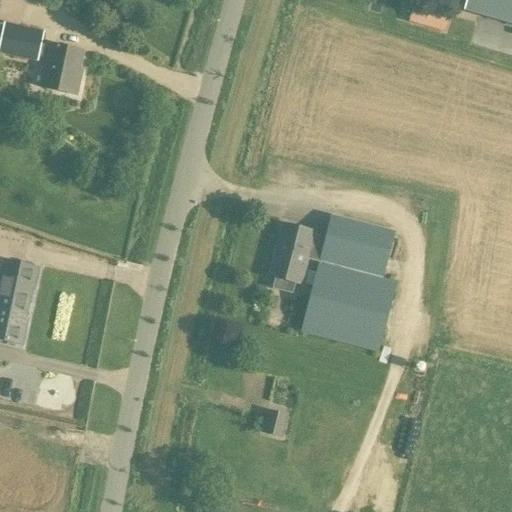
[(511,0),(466,0),(465,4),(463,11),(477,15),(511,24),(511,0)]
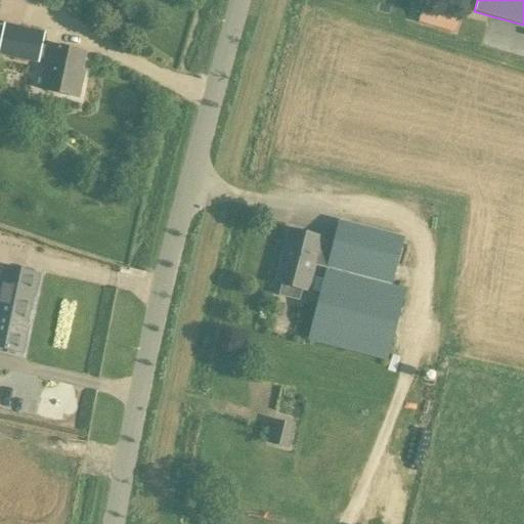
[(428,27),(452,34),(456,18),(433,11),(428,27)]
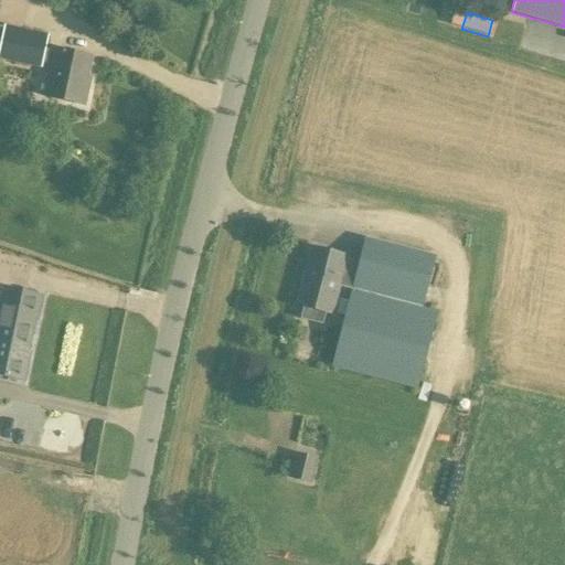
[(49,35),(4,25),(3,28),(0,25),(0,60),(42,68),(43,64),(54,66),(48,97),(84,105),(88,86),(84,86),(91,57),(46,49),(49,35)]
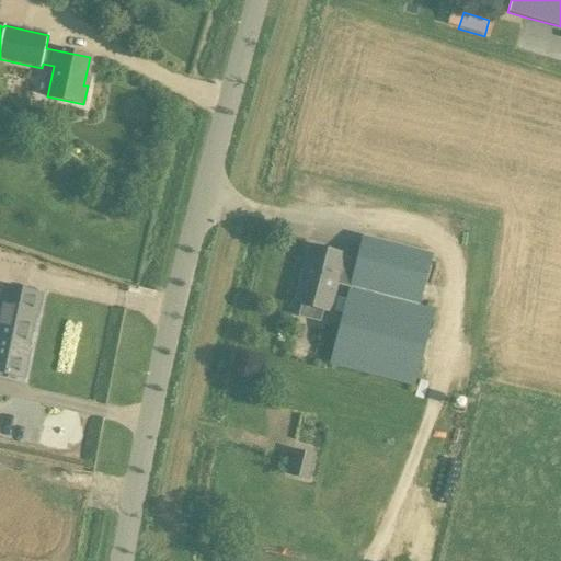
[(414,387),(434,310),(419,306),(433,254),(363,236),(355,263),(315,252),(298,317),(320,322),(322,311),(325,312),(333,284),(348,287),(329,365),(414,387)]
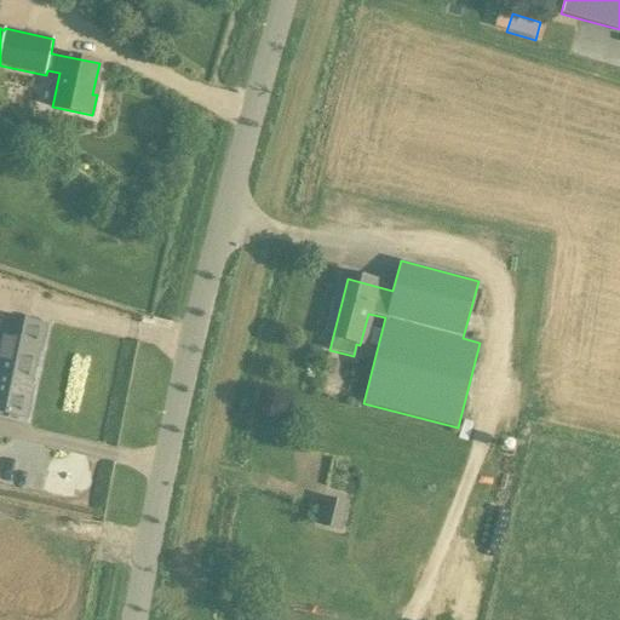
[(0,412),(26,418),(30,396),(27,396),(39,343),(41,343),(45,326),(5,317),(0,343),(0,412)]
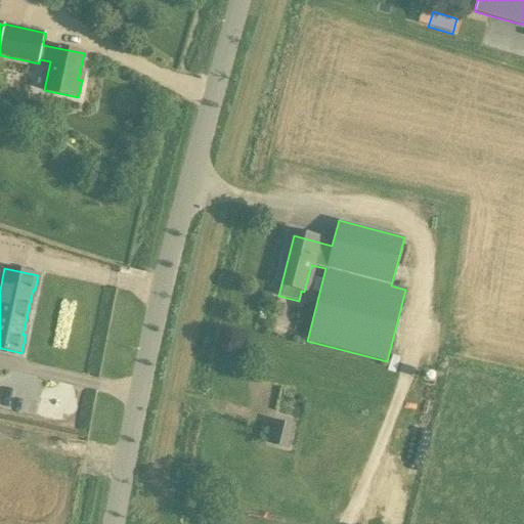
[(293,426),(275,422),(270,443),(288,447),(293,426)]
